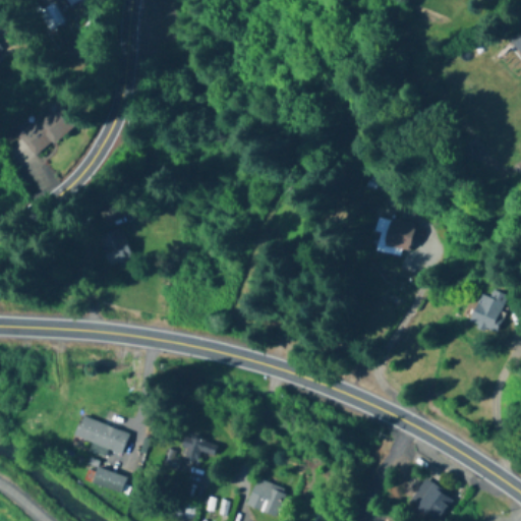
[(520,32),(510,42),(520,54),(520,32)]
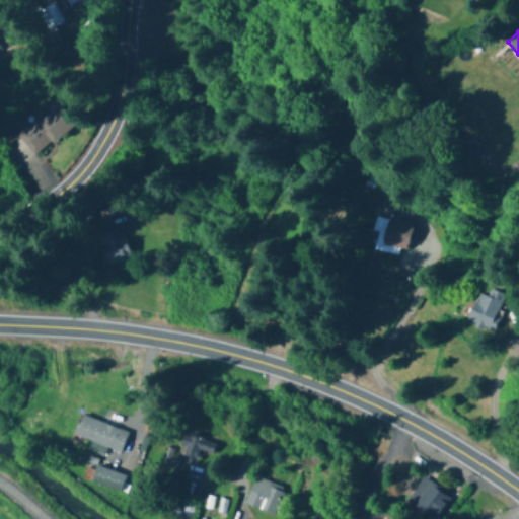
[(74,124),(56,102),(15,136),(33,157),(74,124)]
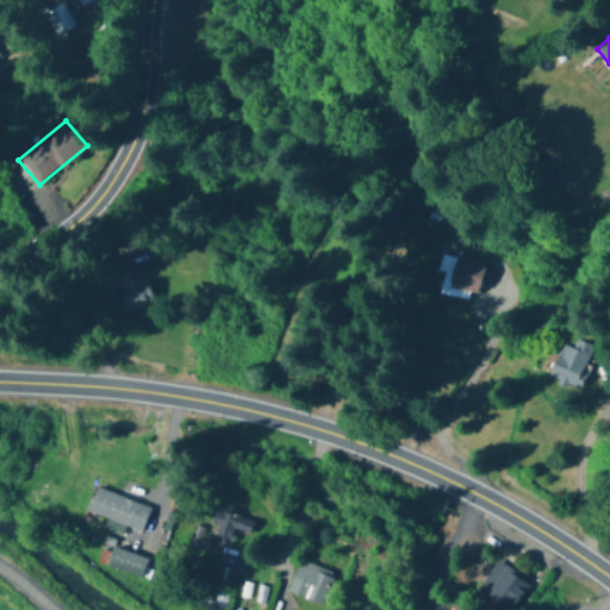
[(484,262),(444,254),(437,293),(475,300),(484,262)]
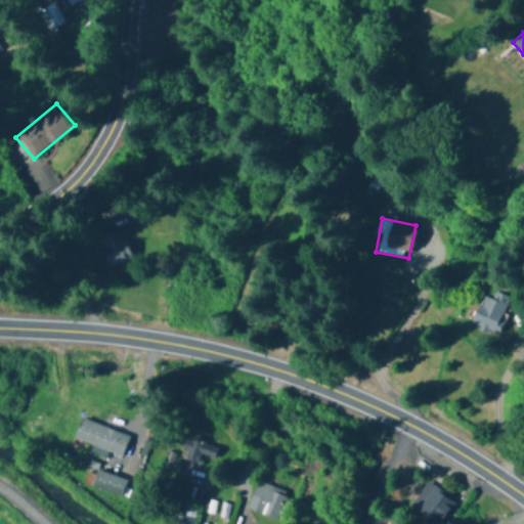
[(132,261),(122,230),(100,237),(112,268),(132,261)]
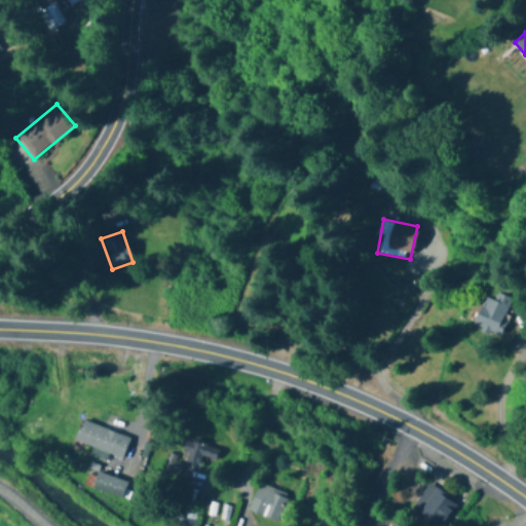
[(494,301),(484,296),(470,327),(498,339),(515,302),(496,295),(494,301)]
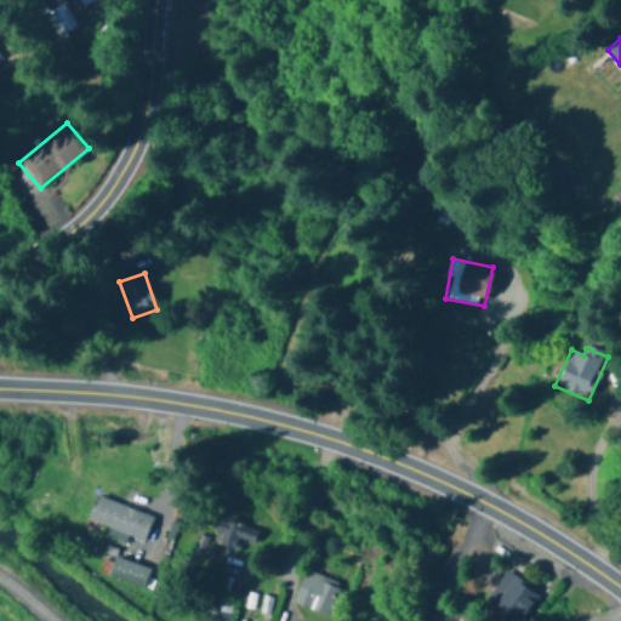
[(109,528),(107,536),(125,543),(127,535),(146,542),(154,517),(98,496),(89,520),(109,528)]
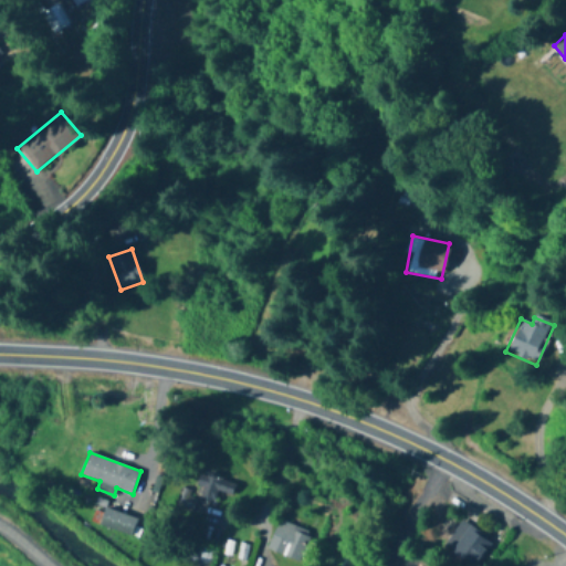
[(236,483),(200,472),(191,496),(213,504),(218,491),(231,495),(236,483)]
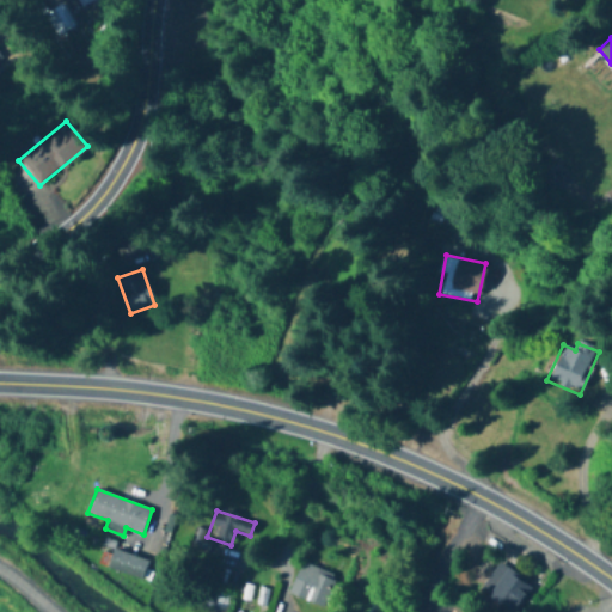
[(142,581),(150,562),(114,549),(106,568),(142,581)]
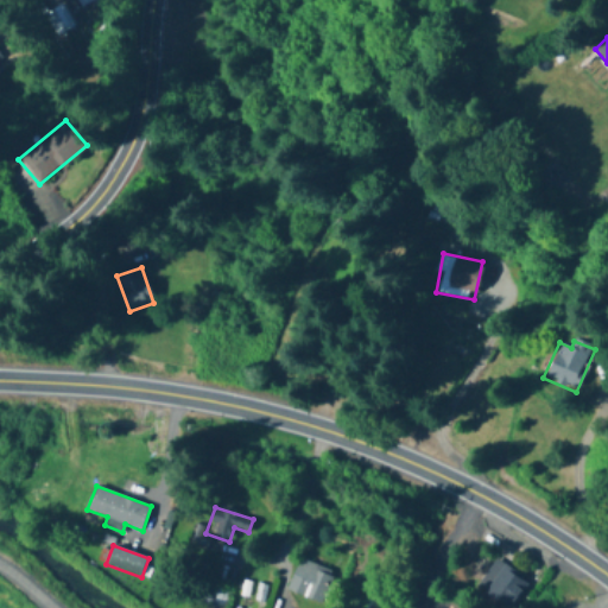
[(322,605),(334,572),(299,558),(286,591),(322,605)]
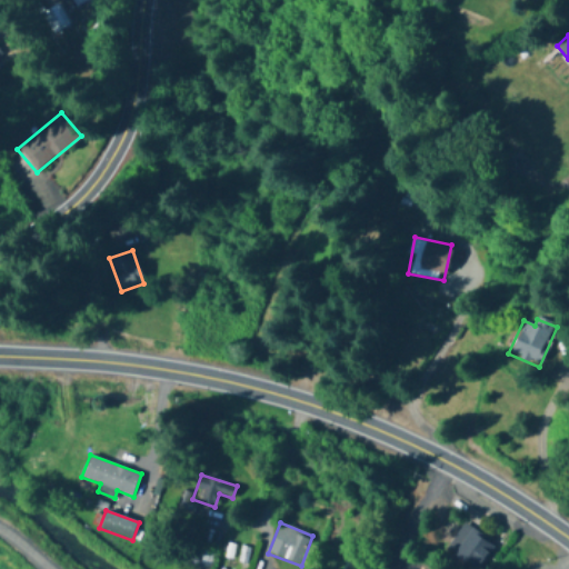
[(476,568),(493,545),(467,525),(448,551),(471,568),(476,568)]
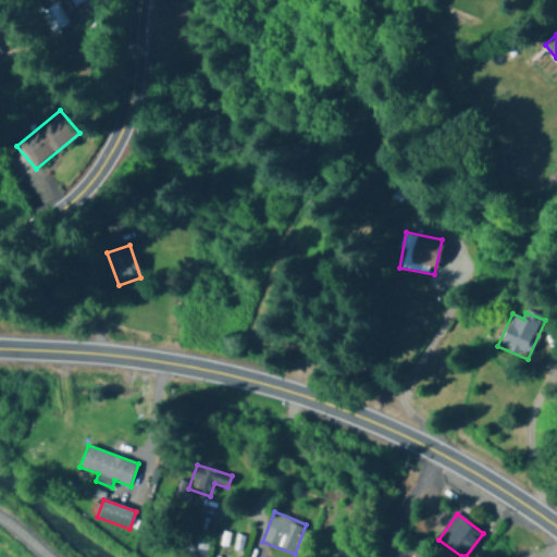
[(181,536),(177,556),(206,556),(209,541),(181,536)]
